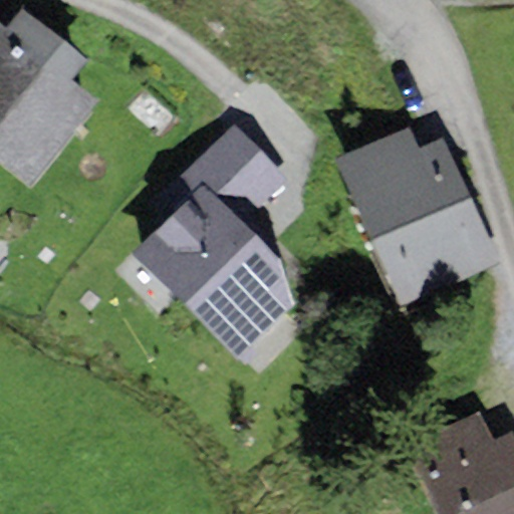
[(21,9),(5,28),(0,24),(0,165),(29,189),(97,104),(69,81),(86,61),(21,9)]
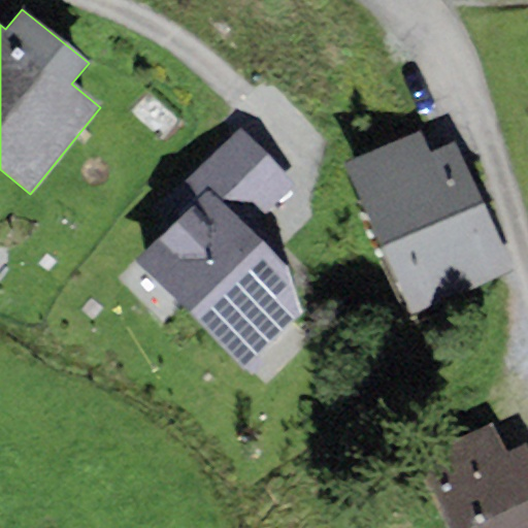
[(420,129),(343,162),(410,315),(514,270),(458,142),(430,155),(420,129)]
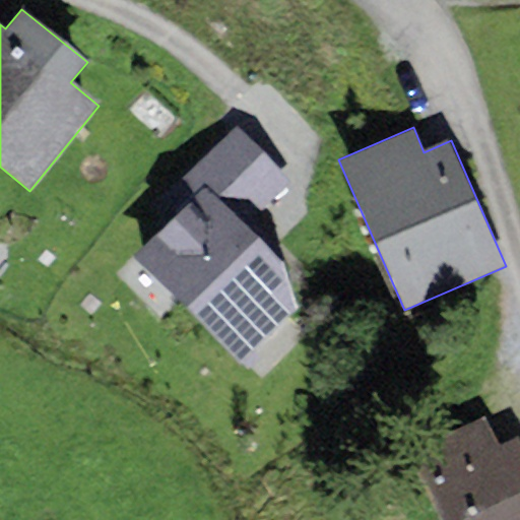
[(243,224),(287,178),(235,128),(179,188),(193,200),(204,188),(243,224)]
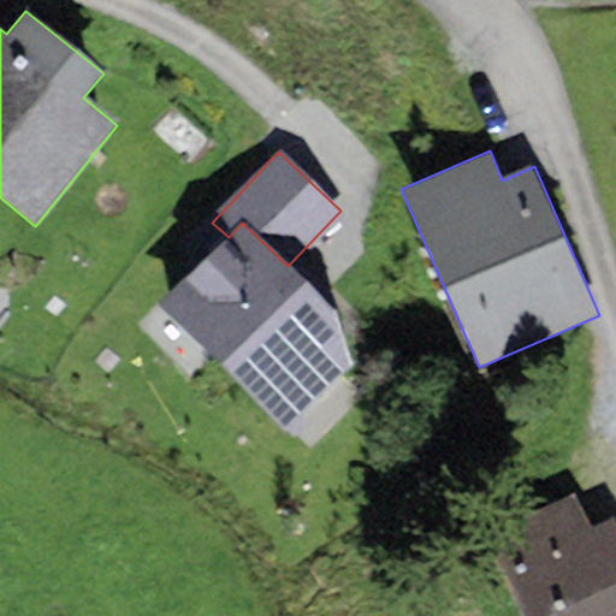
[(288,266),(242,223),(229,237),(161,308),(284,428),(353,366),(335,311),(288,266)]
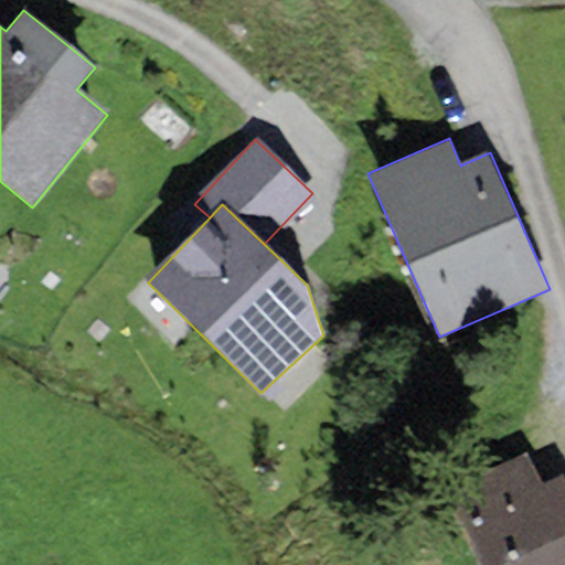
[(525,451),(444,488),(478,564),(564,564),(564,476),(541,487),(525,451)]
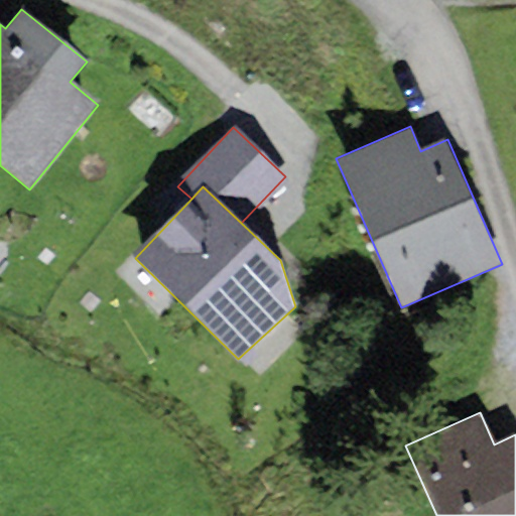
All buildings are outlined.
